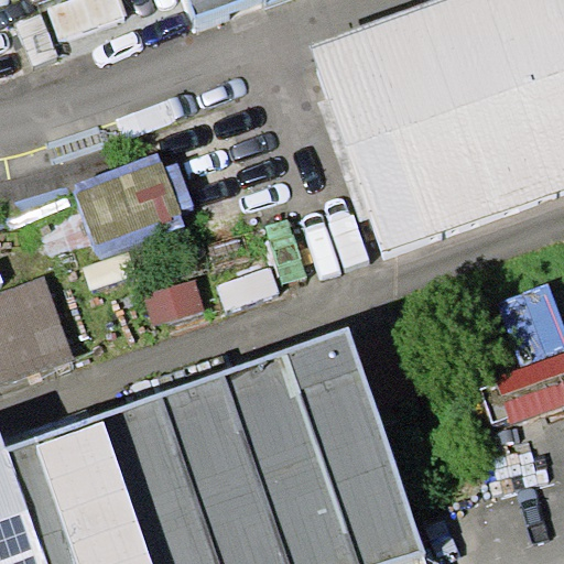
[(190,0),(195,14),(235,0),(190,0)]
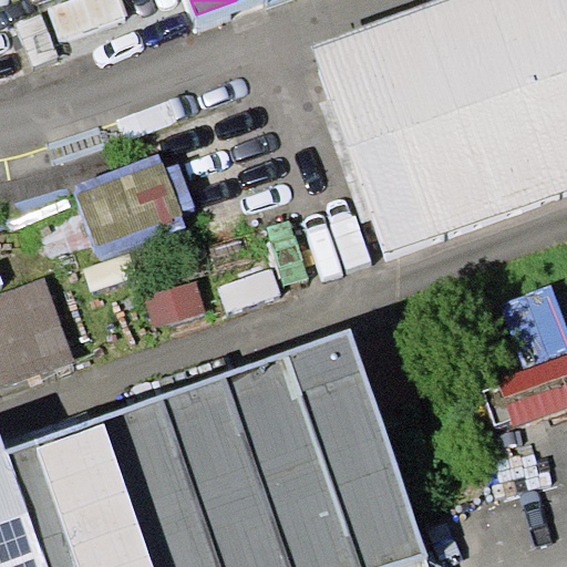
[(566,0),(442,0),(312,48),(387,261),(566,195),(566,0)]
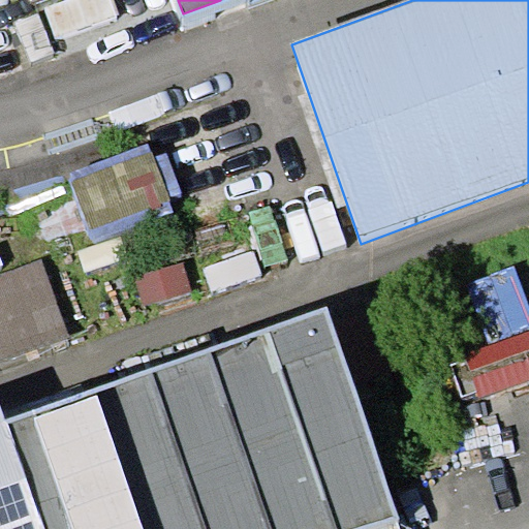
[(150,145),(68,174),(92,241),(174,212),(168,197),(183,192),(168,152),(155,157),(150,145)]
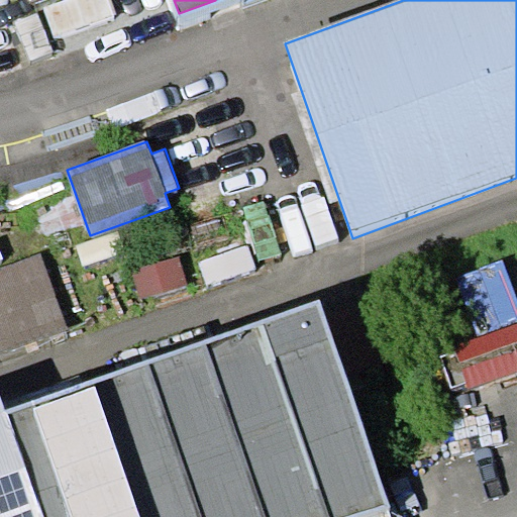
[(40,254),(0,268),(0,351),(67,328),(40,254)]
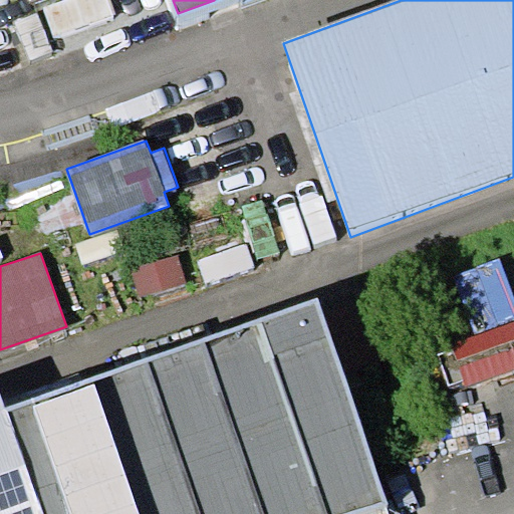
[(141,294),(185,282),(178,255),(134,266),(141,294)]
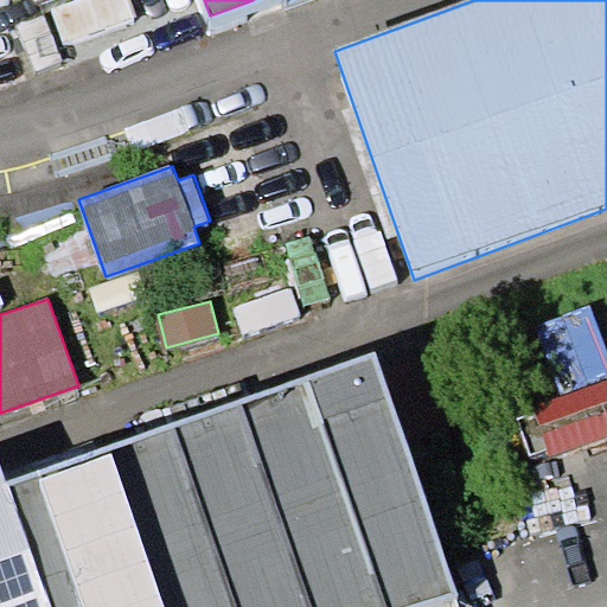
[(462,606),(372,352),(8,480),(52,606),(462,606)]
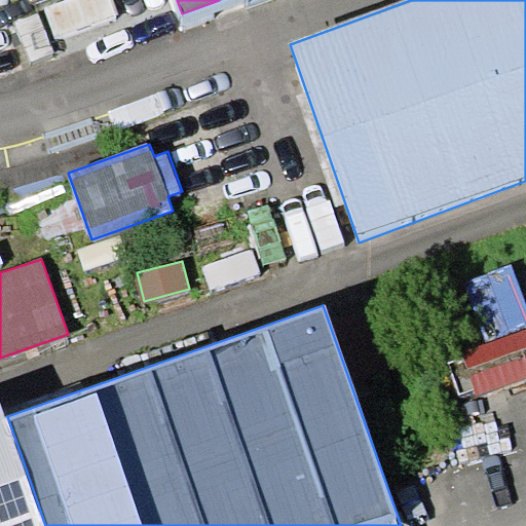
[(0,400),(0,525),(45,525),(7,416),(0,400)]
